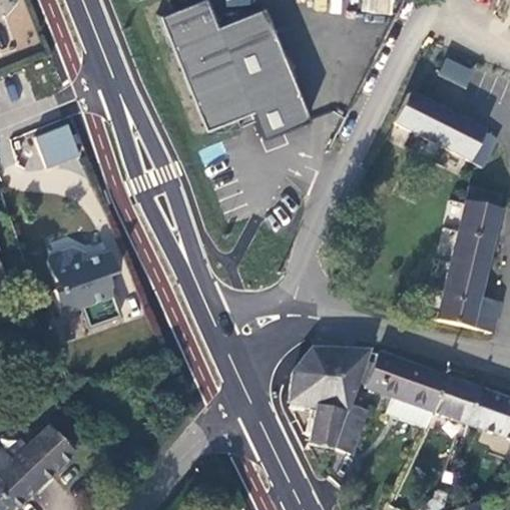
[(264,2),(217,20),(208,0),(186,0),(159,11),(171,42),(205,126),(251,107),(260,125),(263,134),(310,116),(264,2)]
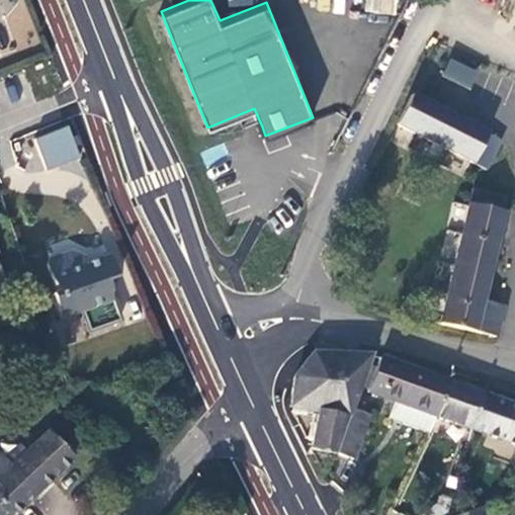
[(452,58),(445,74),(474,87),(482,72),(452,58)]
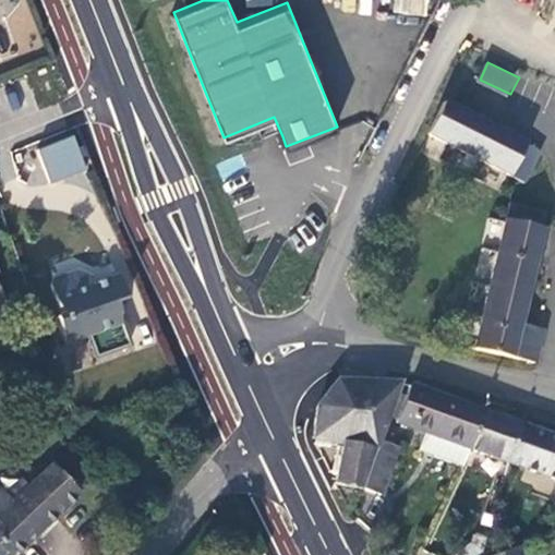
[(482,111),(450,96),(430,133),(517,175),(532,142),(480,117),(482,111)]
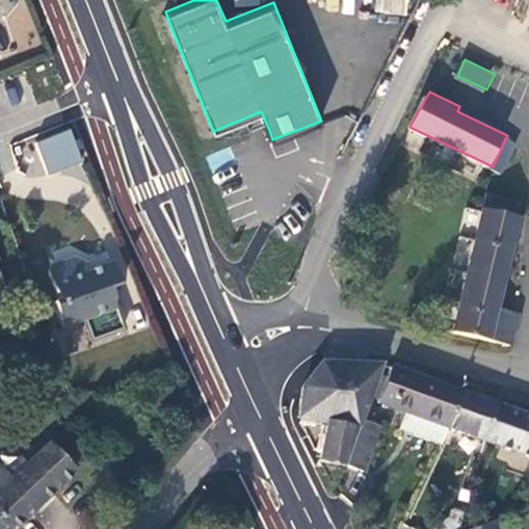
[(73,126),(40,140),(52,172),(85,157),(73,126)]
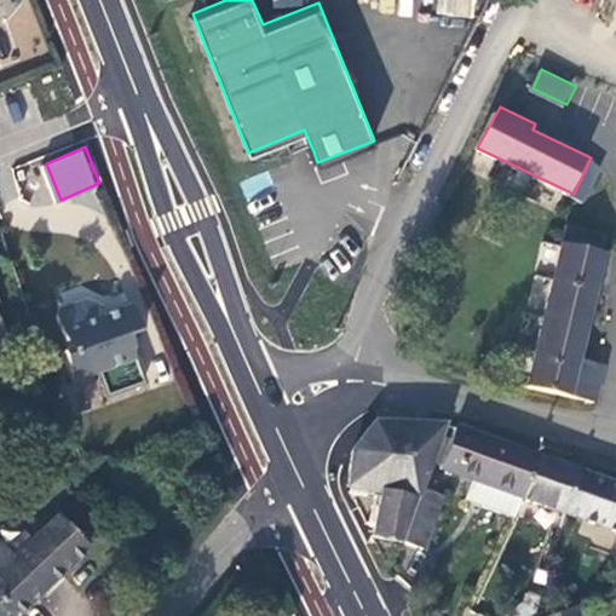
[(529,384),(588,398),(597,358),(582,355),(608,249),(563,239),(529,384)]
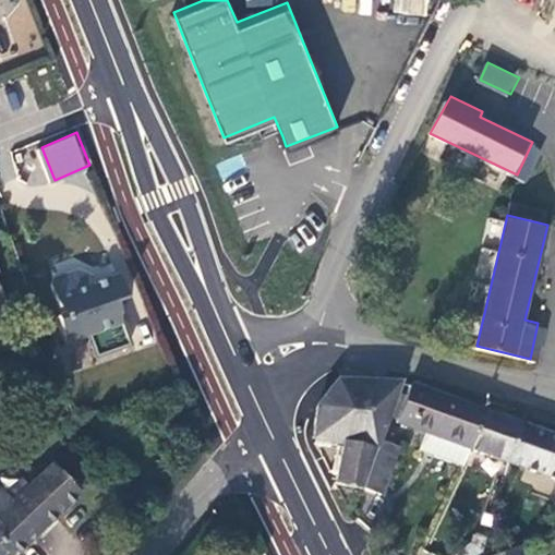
[(82,267),(57,276),(55,281),(65,312),(59,315),(69,342),(92,334),(99,354),(132,344),(120,312),(122,311),(118,299),(128,296),(119,273),(98,280),(95,273),(82,267)]
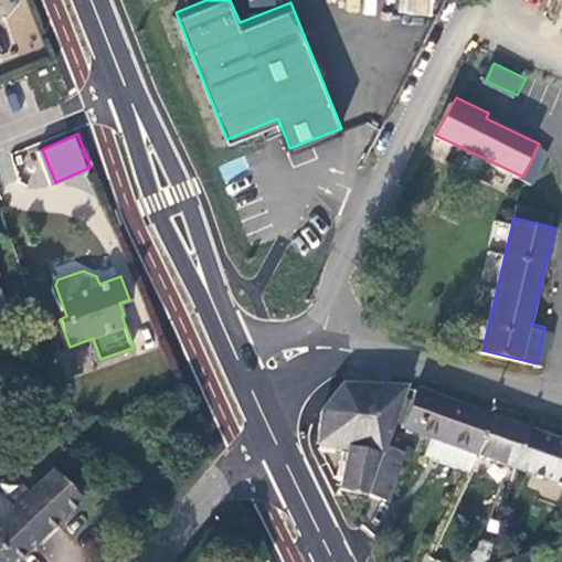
[(0,325),(14,320),(0,281),(0,325)]
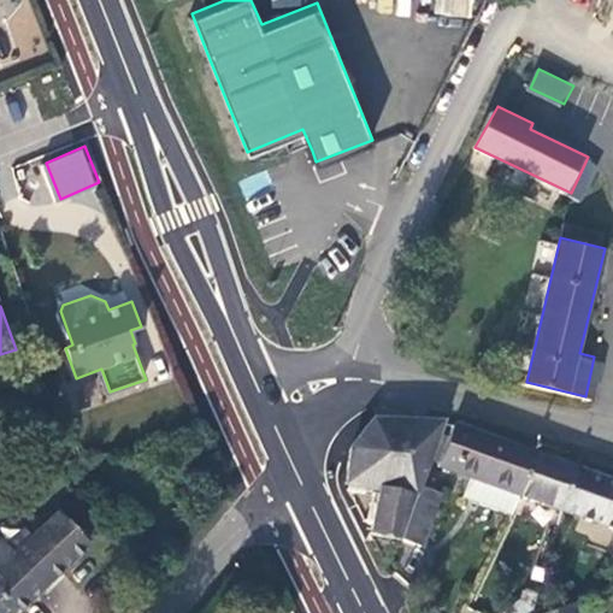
[(354,446),(349,481),(382,487),(373,531),(402,536),(422,484),(444,420),(377,417),(354,446)]
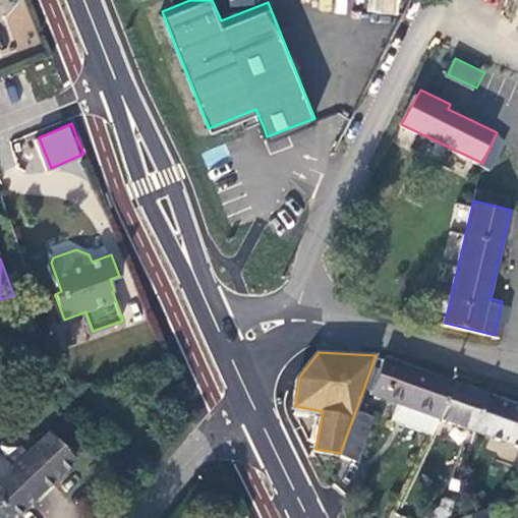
[(442,416),(456,382),(386,356),(383,365),(375,388),(373,392),(442,416)]
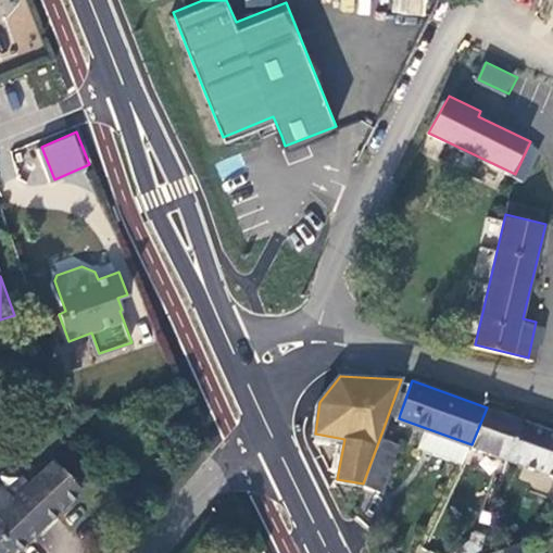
[(400,414),(409,390),(403,389),(394,412),(400,414)]
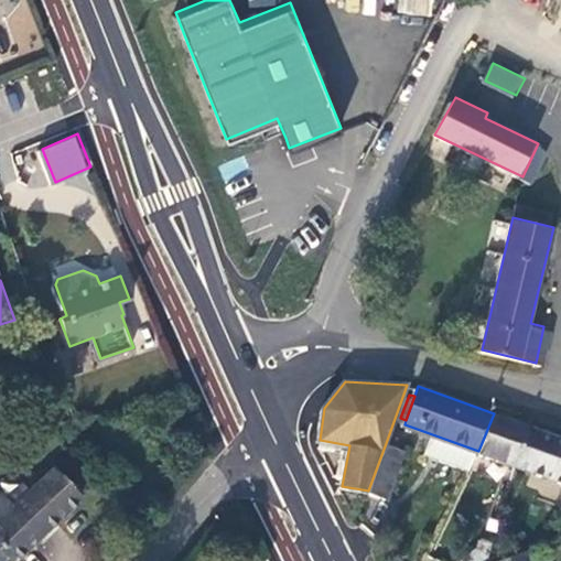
[(517,465),(530,427),(494,413),(478,451),(517,465)]
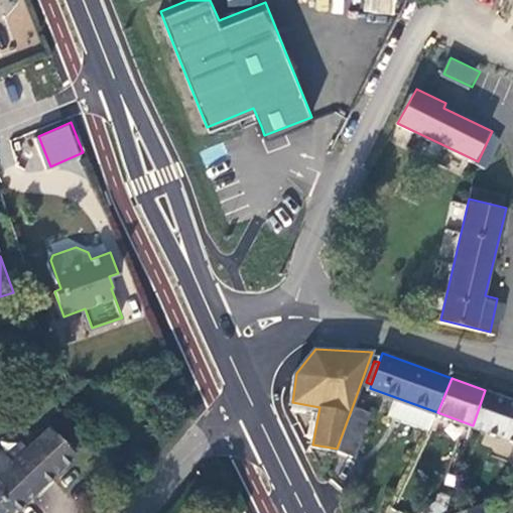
[(512,399),(485,390),(473,425),(512,439),(512,399)]
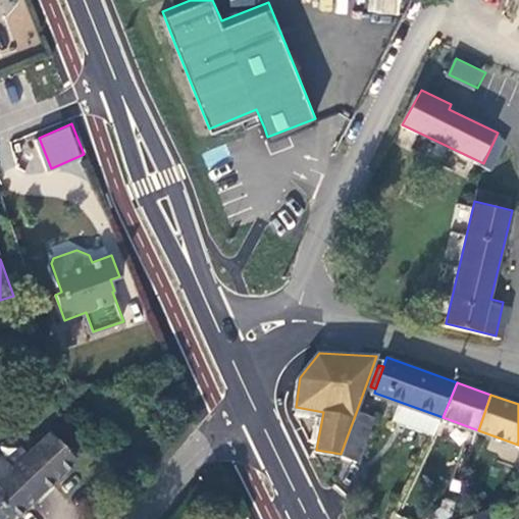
[(357,410),(341,454),(359,461),(375,417),(357,410)]
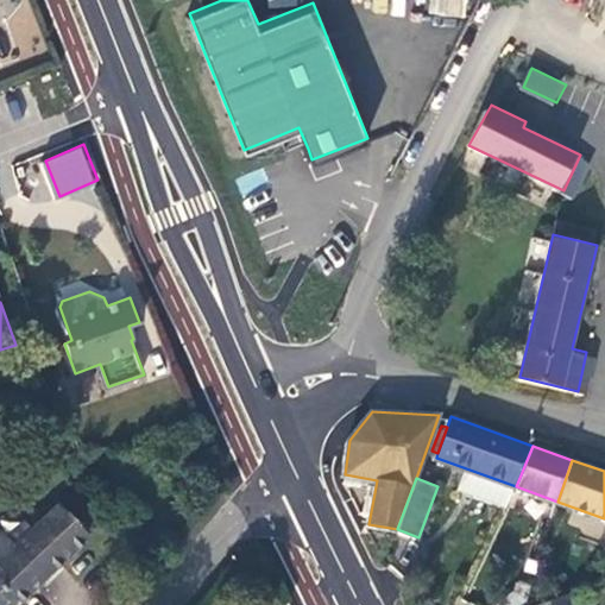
[(0,604),(14,604),(89,535),(60,503),(17,544),(0,527),(0,604)]
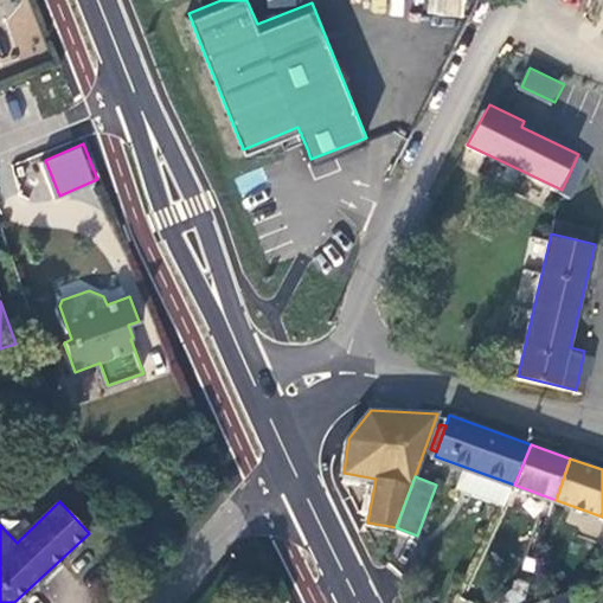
[(525,602),(531,584),(518,581),(515,591),(499,602),(525,602)]
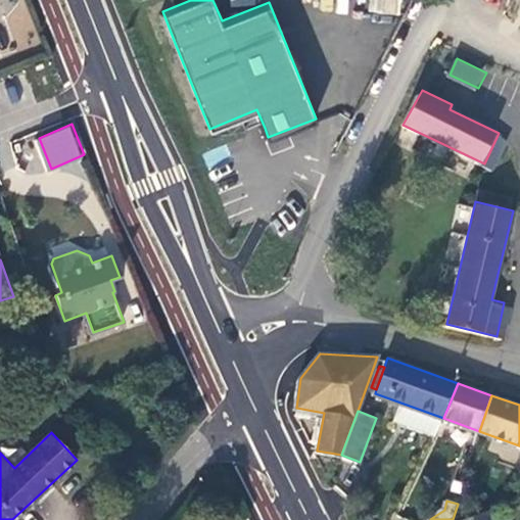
[(491,519),(489,510),(460,519),(491,519)]
